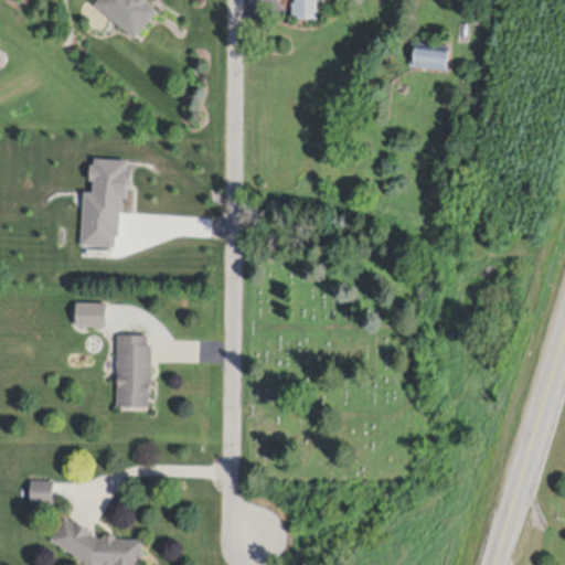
[(95,7),(99,0),(147,0),(149,1),(147,3),(148,4),(149,3),(159,12),(137,40),(95,7)]
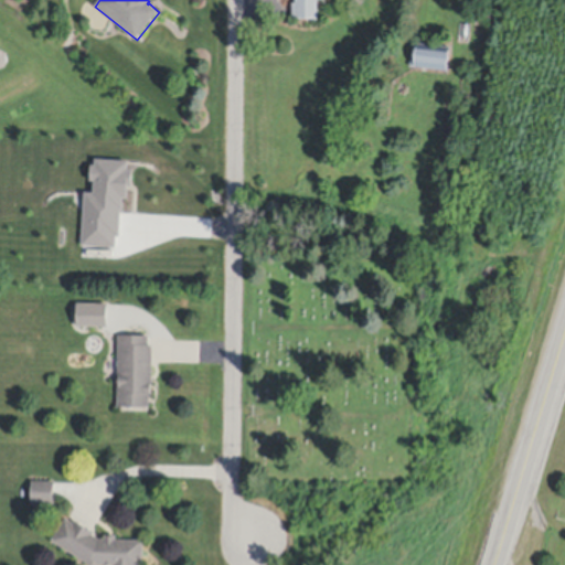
[(319,0),(319,19),(294,19),(294,4),(297,4),(297,0),(319,0)]
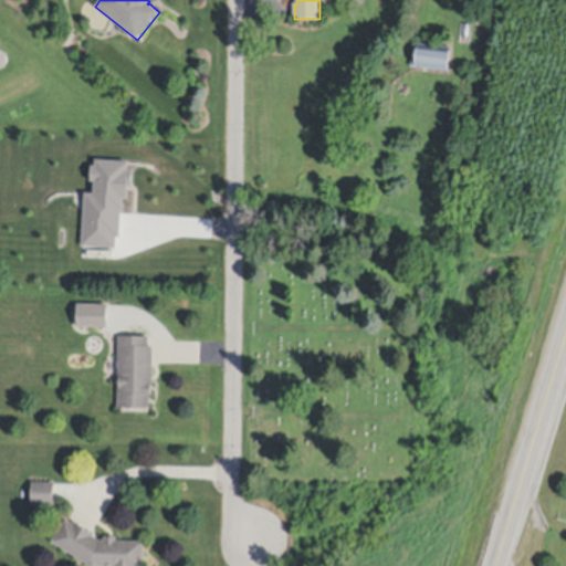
[(413,42),(451,46),(449,71),(411,66),(413,42)]
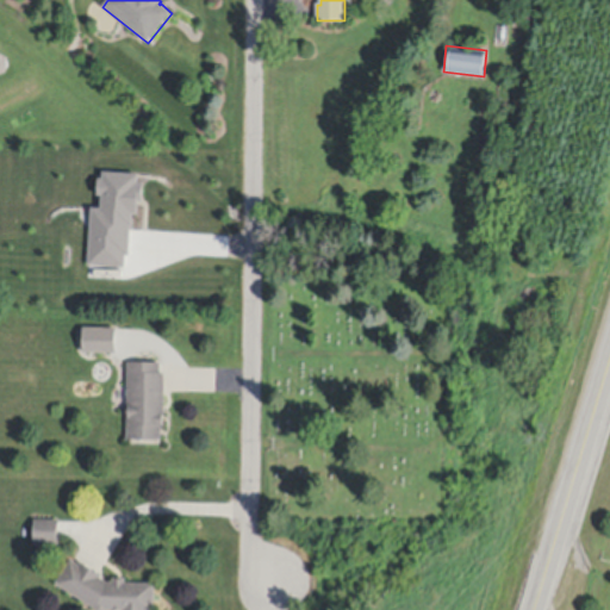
[(91,184),(110,187),(113,173),(93,169),(91,184)]
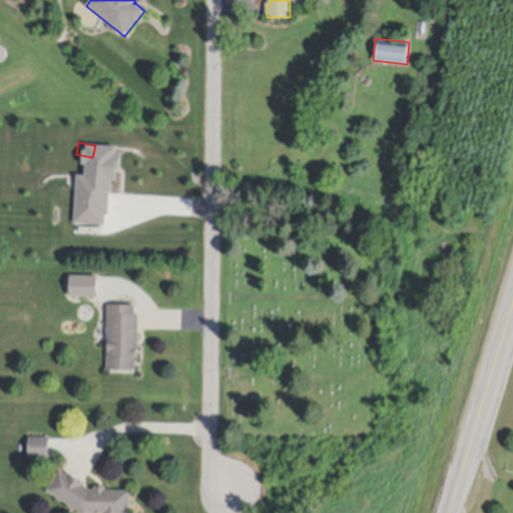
[(107,342),(108,306),(135,306),(135,315),(139,315),(139,349),(138,349),(138,360),(136,360),(136,372),(107,372),(107,353),(108,353),(108,342),(107,342)]
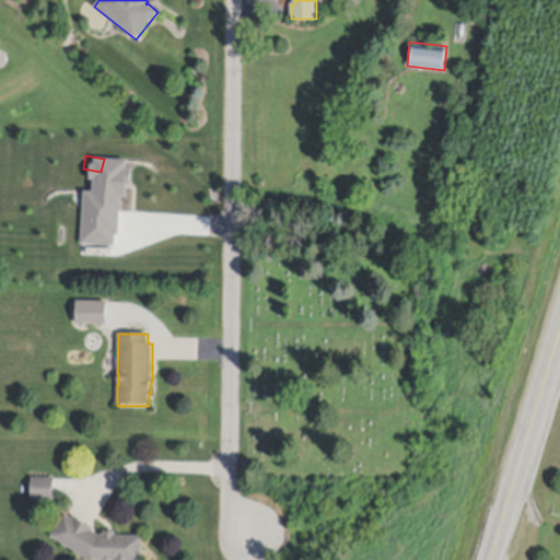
[(32,478),(54,478),(54,501),(32,500),(32,478)]
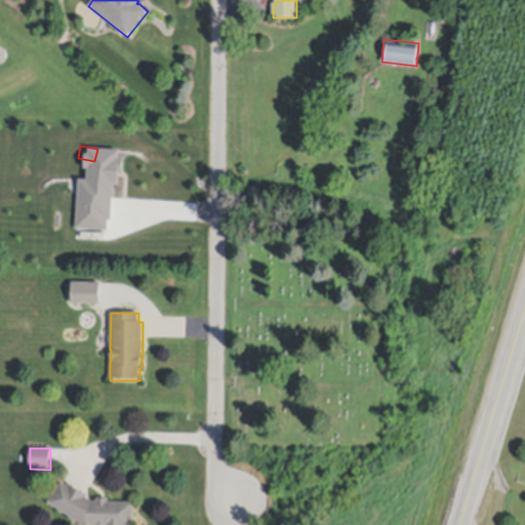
[(93,503),(99,503),(99,500),(109,500),(109,503),(134,503),(134,524),(81,524),(80,524),(49,505),(50,502),(63,483),(70,488),(71,486),(88,497),(87,498),(93,503)]
